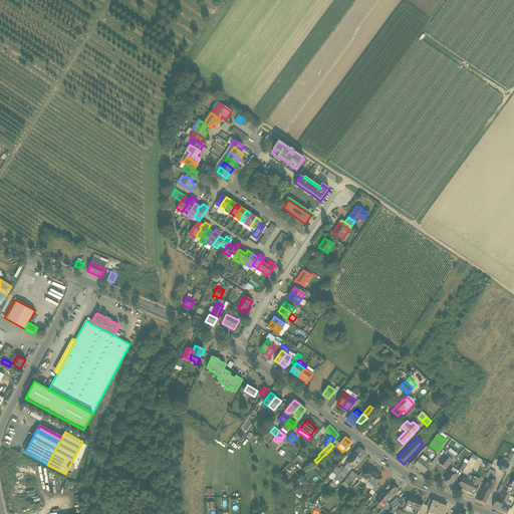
[(85,446),(81,444),(70,465),(74,468),(76,469),(85,446)]
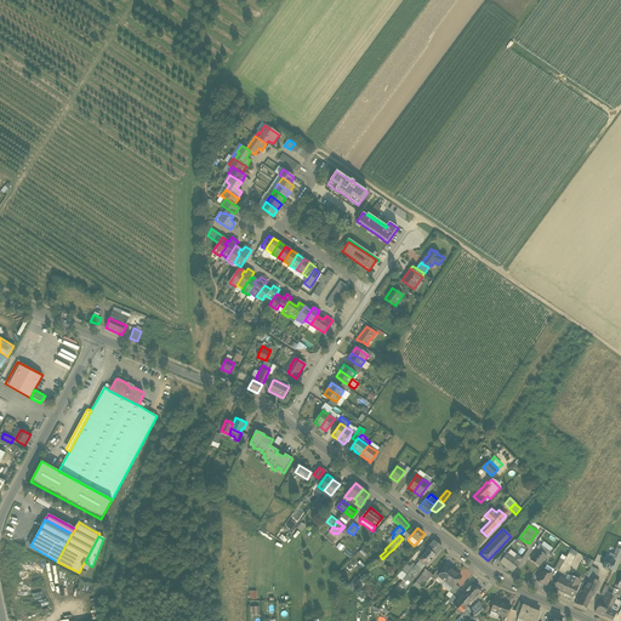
[(428,550),(431,552),(438,543),(433,540),(426,548),(428,550)]
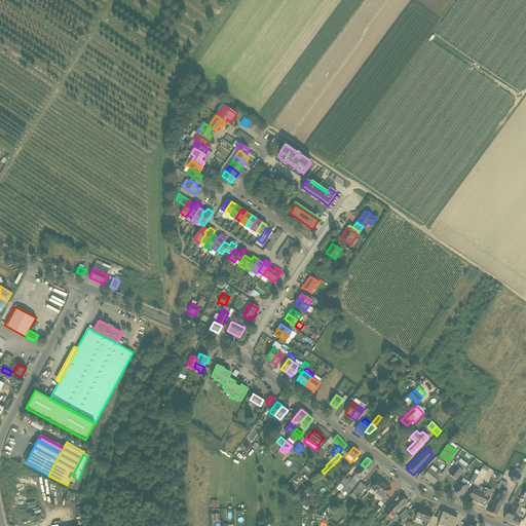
[(460,459),(458,462),(459,463),(464,467),(467,463),(460,459)]
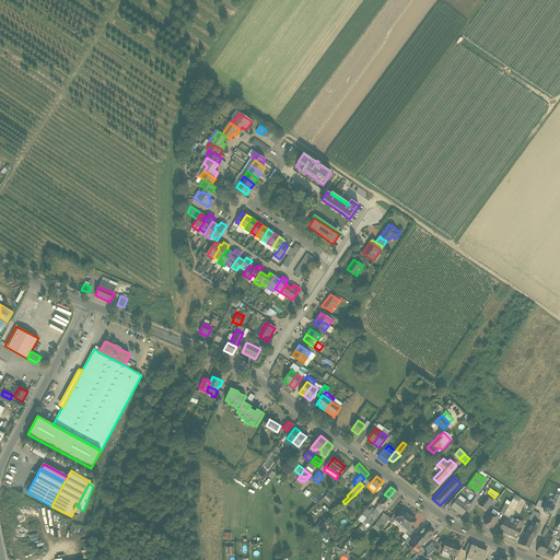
[(398,493),(395,490),(388,498),(392,501),(398,493)]
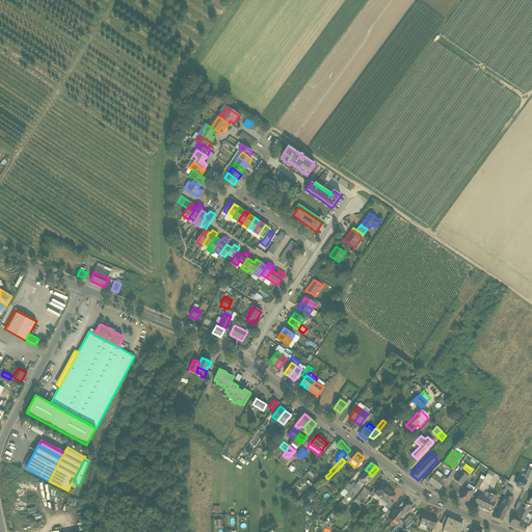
[(523,480),(527,481),(531,471),(528,469),(525,475),(523,480)]
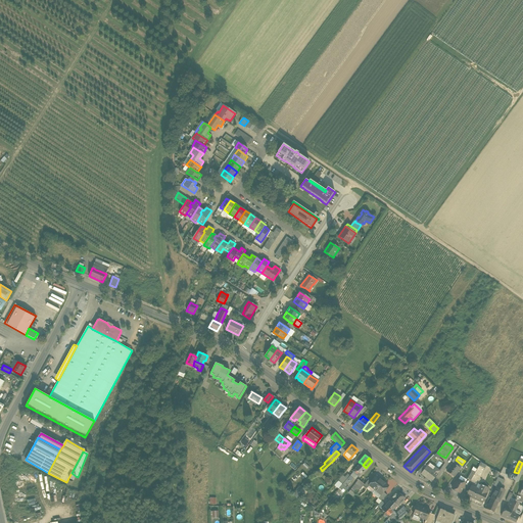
[(362,473),(366,468),(363,465),(361,463),(352,472),(353,472),(357,475),(359,473),(361,474),(362,473)]
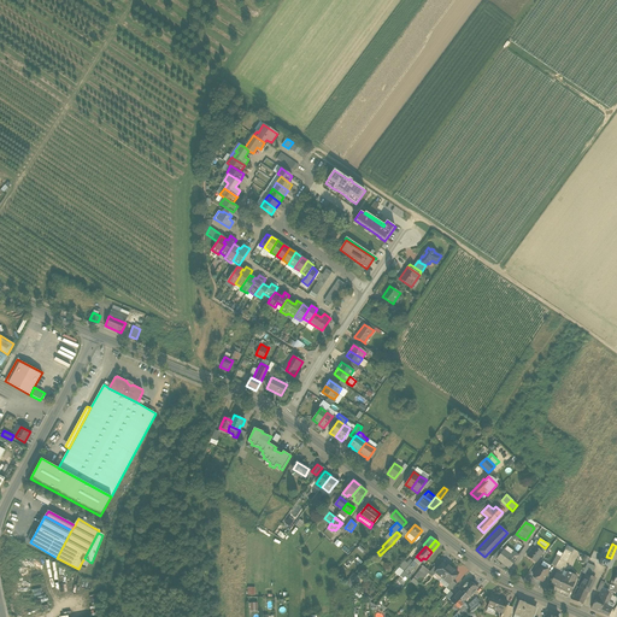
[(504,550),(504,551),(510,556),(513,552),(513,551),(506,546),(504,550)]
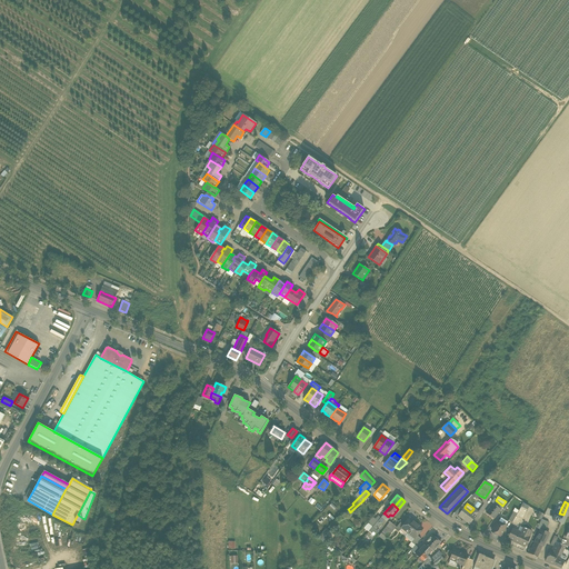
[(486,513),(493,519),(501,509),(495,505),(493,503),(486,513)]
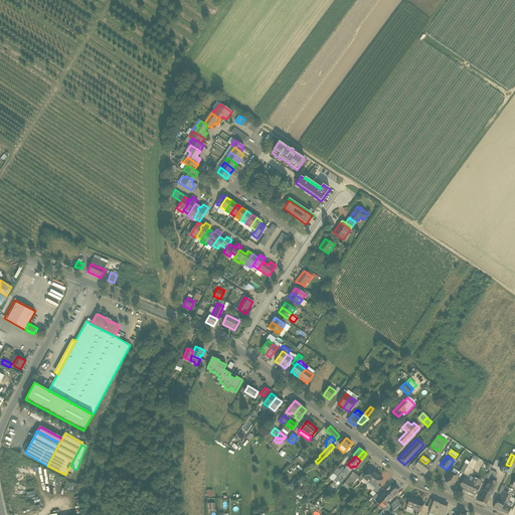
[(473,470),(477,462),(472,459),(470,462),(469,464),(468,465),(467,467),(473,470)]
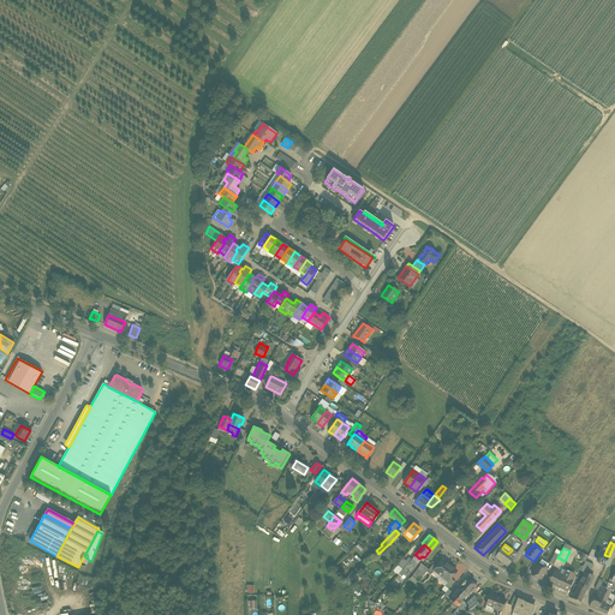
[(495,557),(507,566),(517,554),(512,550),(508,554),(502,549),(500,551),(495,557)]
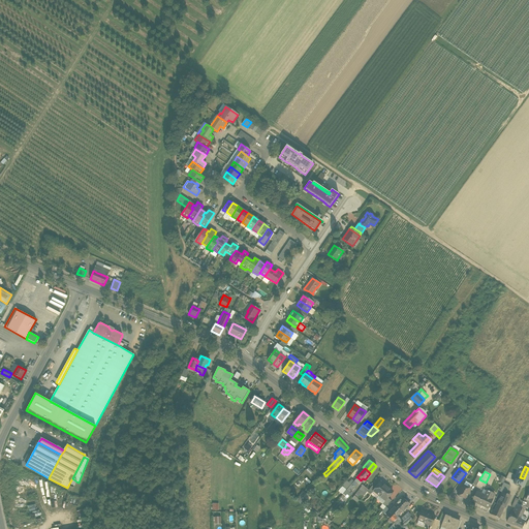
[(524,478),(520,477),(518,476),(517,475),(514,483),(521,486),(524,478)]
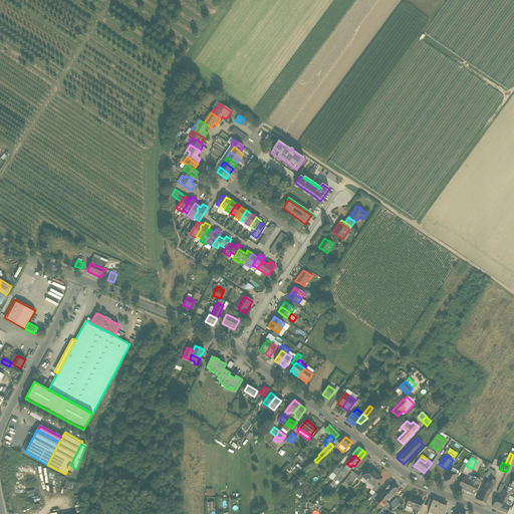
[(336,476),(336,477),(339,473),(341,471),(339,469),(336,467),(332,473),(336,476)]
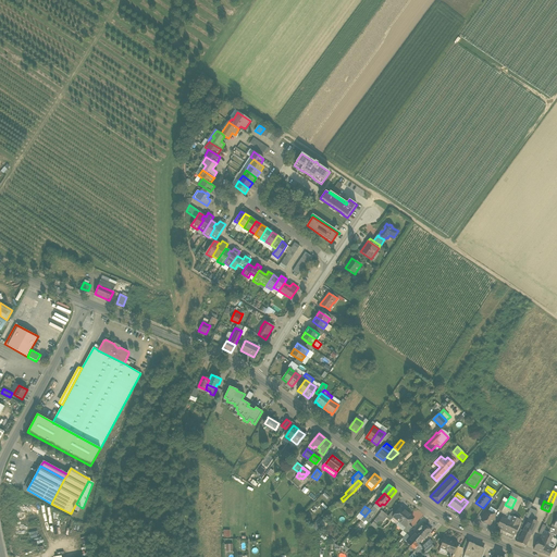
[(413,518),(407,512),(400,507),(395,514),(393,517),(399,522),(406,527),(406,528),(408,524),(413,518)]
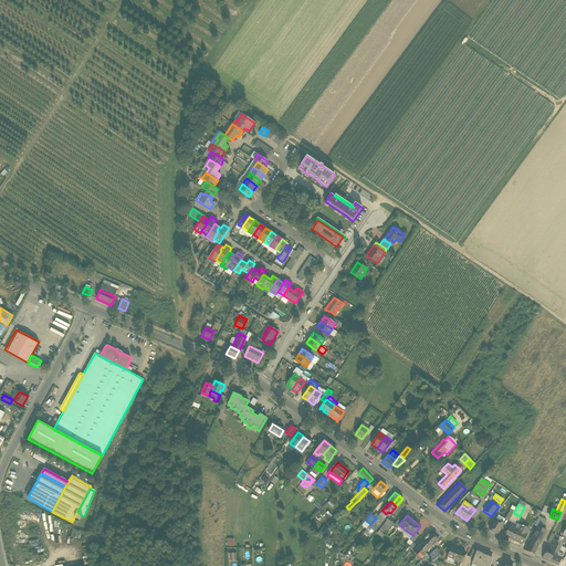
[(537,527),(542,528),(546,520),(538,516),(538,517),(534,525),(537,527)]
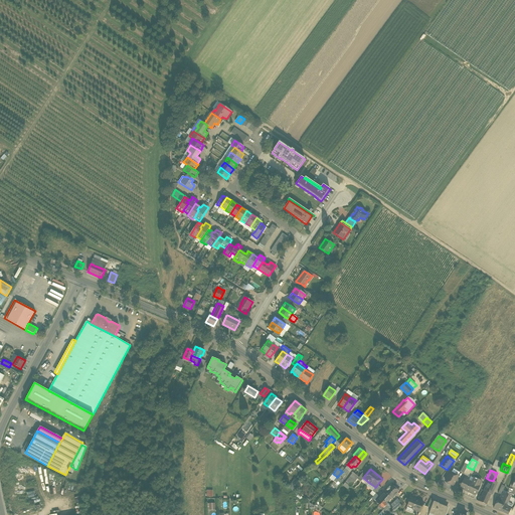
[(445,481),(453,486),(458,477),(458,476),(451,472),(445,481)]
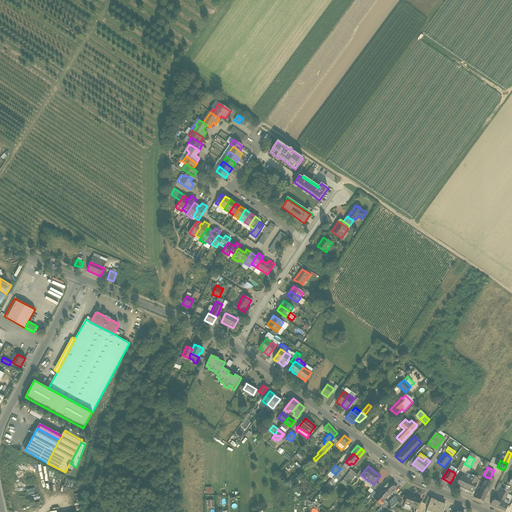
[(343,480),(349,485),(355,476),(357,474),(351,470),(343,480)]
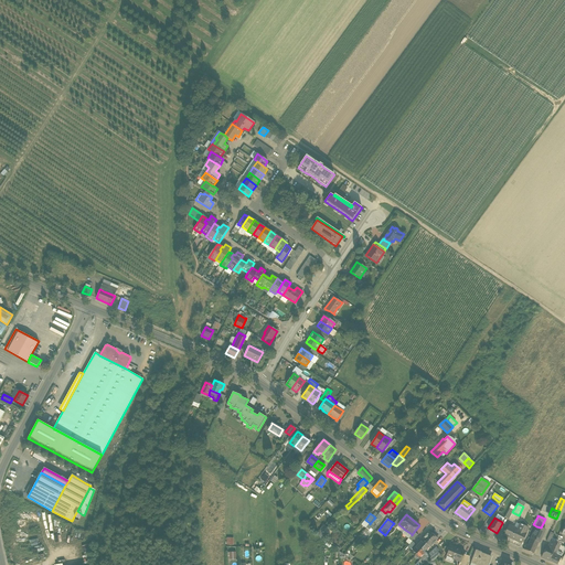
[(370,524),(370,523),(366,528),(373,532),(376,528),(375,528),(374,526),(373,526),(370,524)]
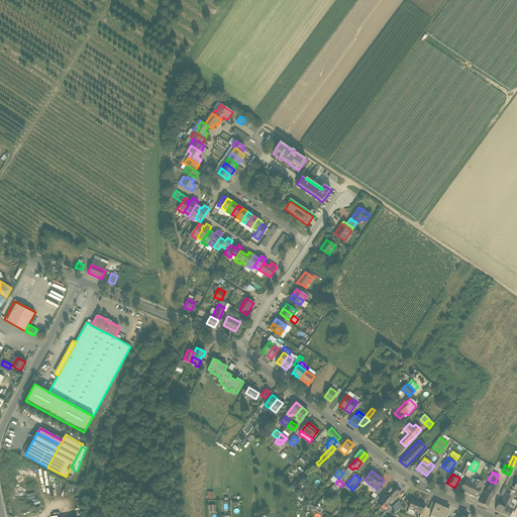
[(475,495),(477,497),(481,488),(483,483),(479,481),(477,480),(476,480),(474,485),(471,483),(466,481),(461,490),(472,495),(472,494),(474,495),(474,496),(475,495)]
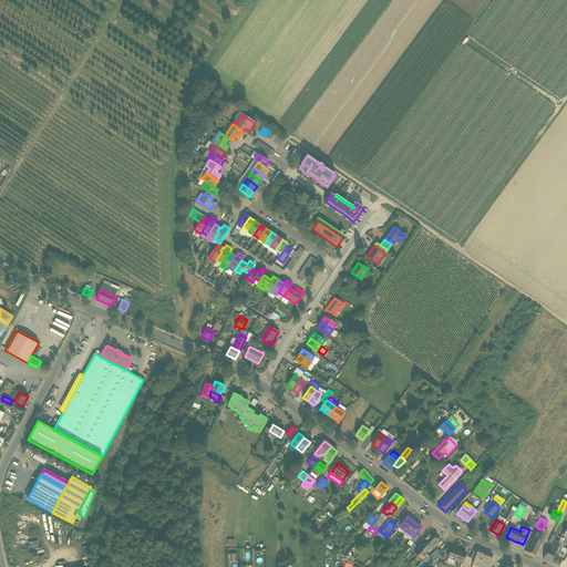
[(538,528),(533,540),(540,544),(547,532),(543,529),(538,528)]
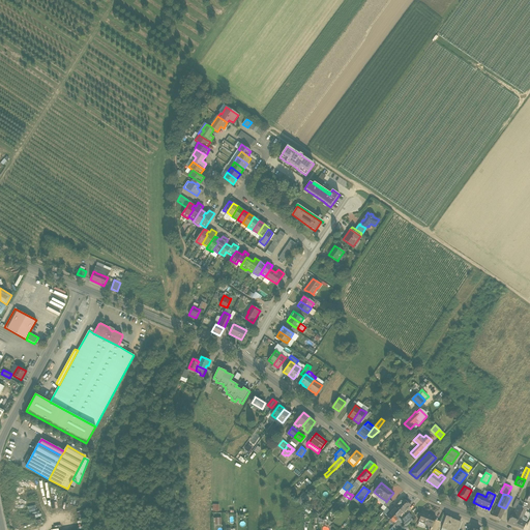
[(346,503),(350,499),(344,495),(341,499),(346,503)]
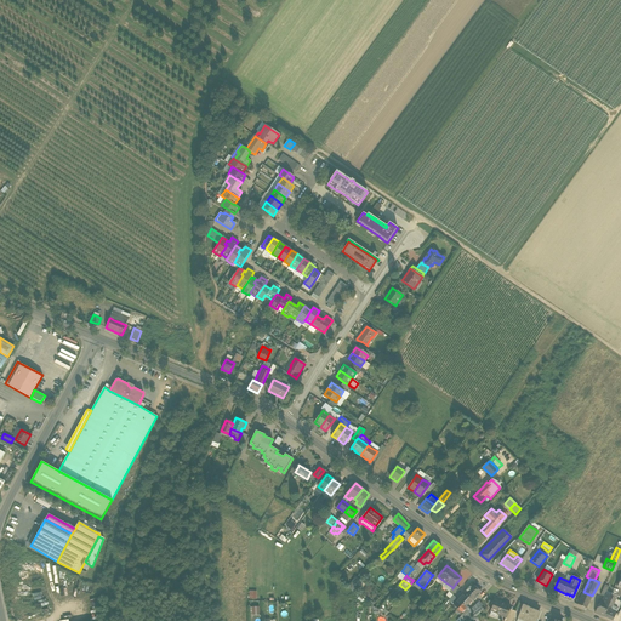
[(353,581),(348,587),(353,592),(358,586),(355,584),(353,581)]
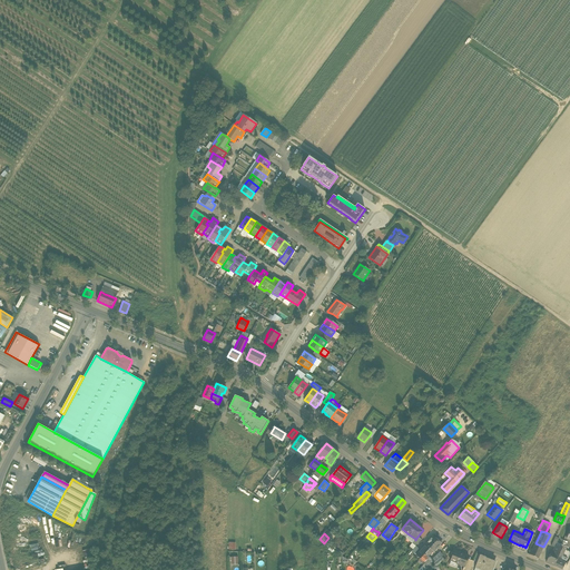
[(409,534),(406,538),(405,538),(412,543),(415,539),(409,534)]
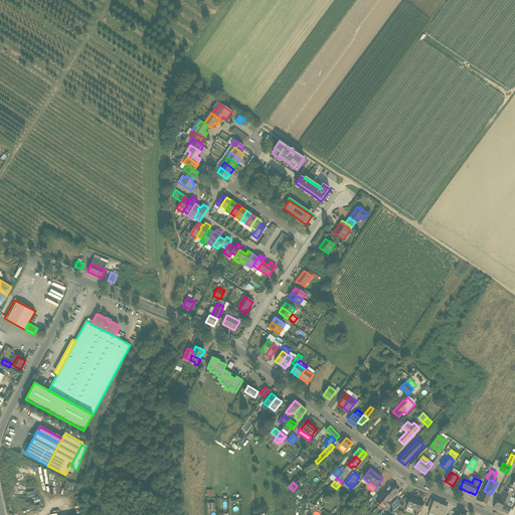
[(384,499),(384,500),(395,488),(391,484),(384,492),(382,495),(383,496),(381,498),(380,497),(376,502),(379,505),(384,499)]
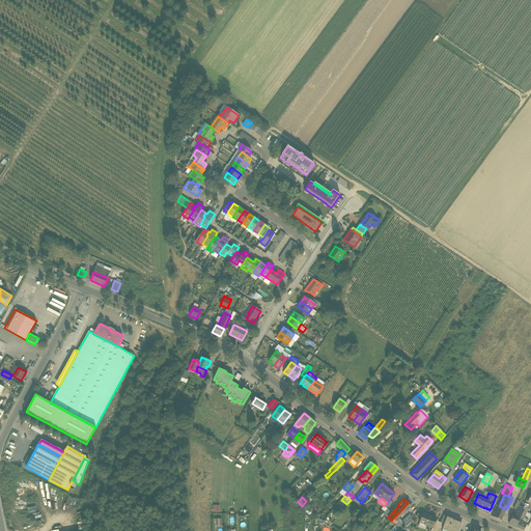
[(384,506),(387,509),(393,503),(389,500),(387,503),(387,502),(384,506)]
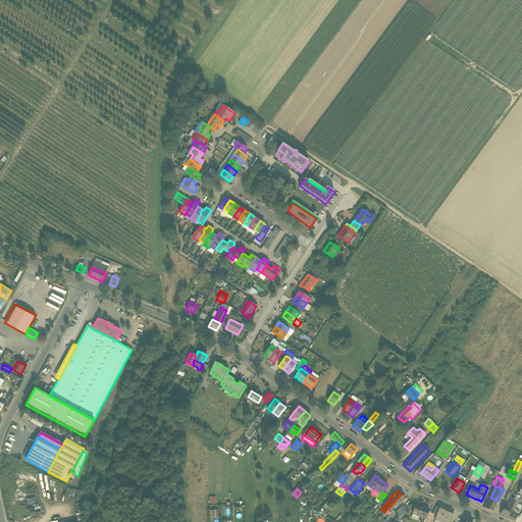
[(405,498),(401,494),(389,507),(392,509),(397,505),(398,506),(405,498)]
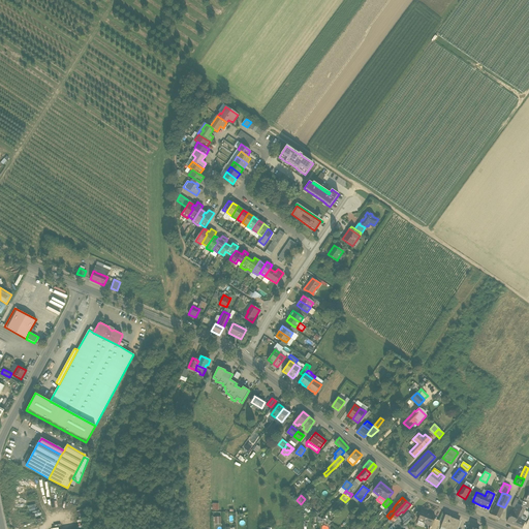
[(499,518),(504,507),(497,504),(495,510),(493,509),(491,515),(499,518)]
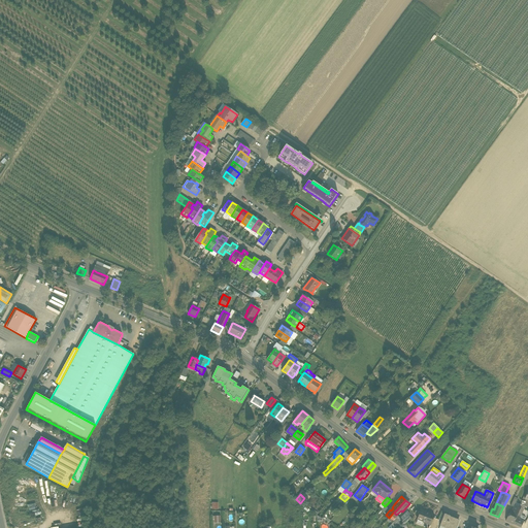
[(505,521),(514,524),(517,517),(521,507),(520,507),(519,507),(517,507),(515,506),(515,505),(514,507),(510,514),(509,513),(505,521)]
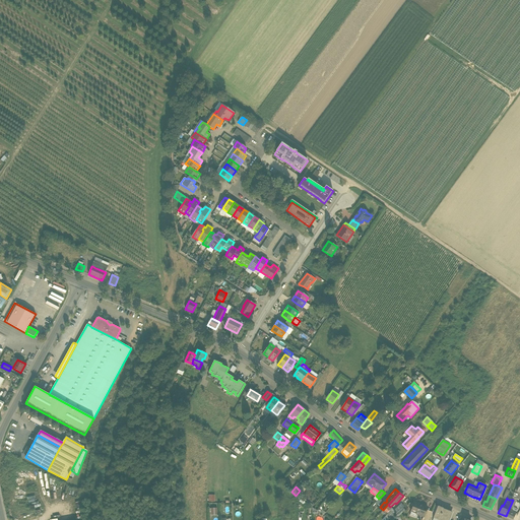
[(414,502),(411,511),(416,513),(415,514),(424,517),(426,512),(427,510),(428,507),(414,502)]
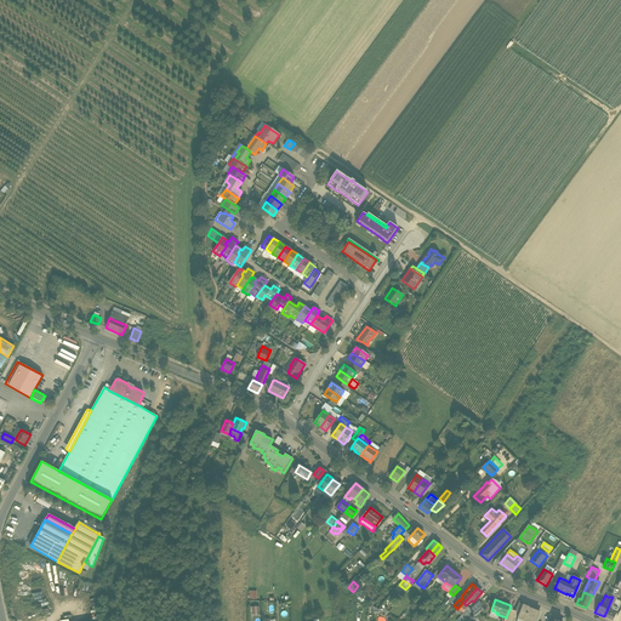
[(469,609),(471,610),(473,613),(482,607),(483,605),(479,600),(469,609)]
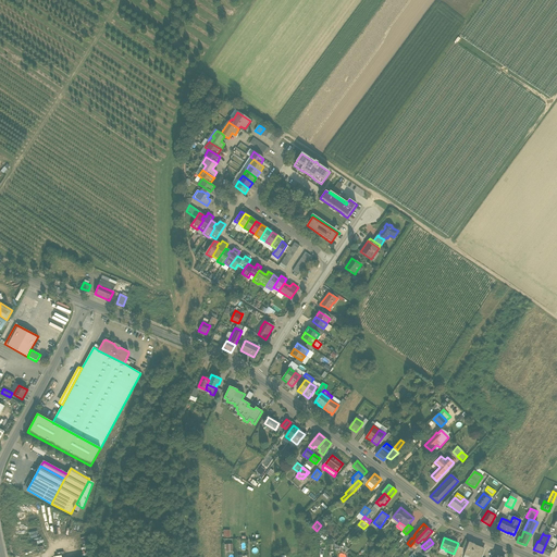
[(470,556),(481,556),(484,549),(473,545),(474,545),(469,543),(467,548),(465,554),(465,555),(470,556)]
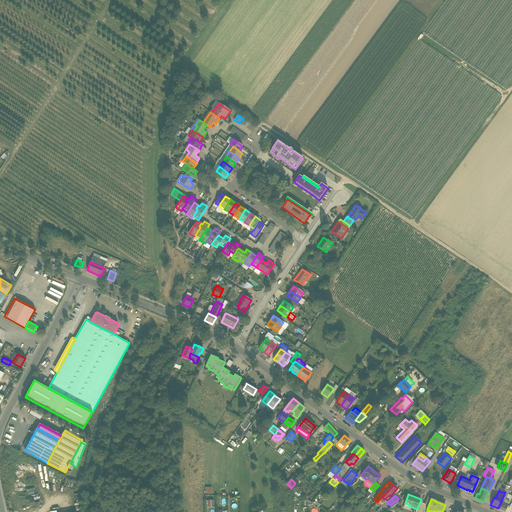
[(505,511),(508,504),(503,502),(501,501),(498,508),(505,511)]
